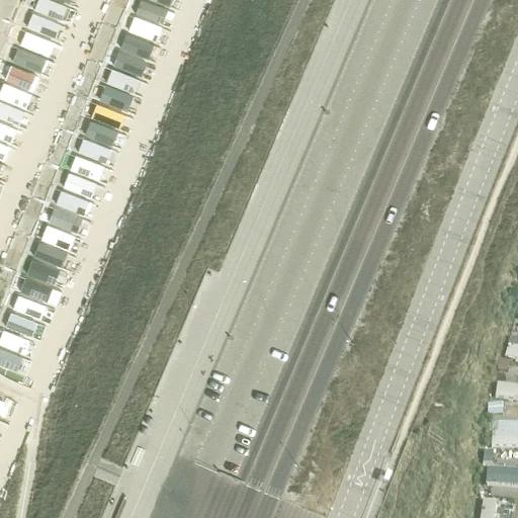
[(91,120),(71,167),(96,178),(102,163),(115,131),(91,120)]
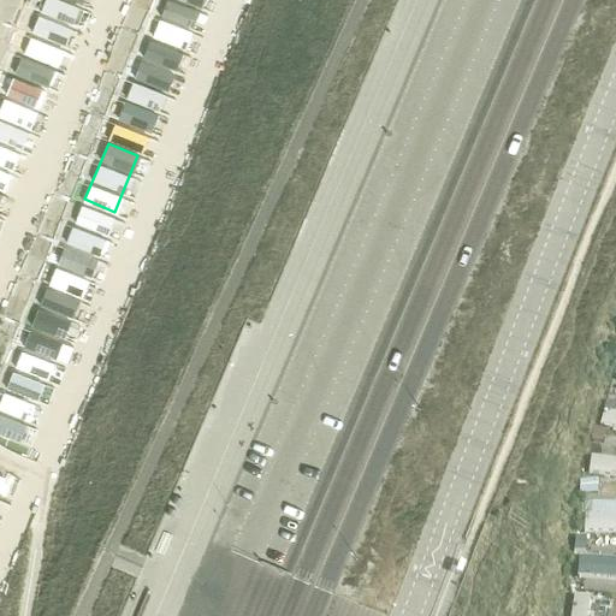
[(30,398),(36,401),(70,321),(40,308),(0,401),(0,433),(19,442),(28,422),(22,420),(30,398)]
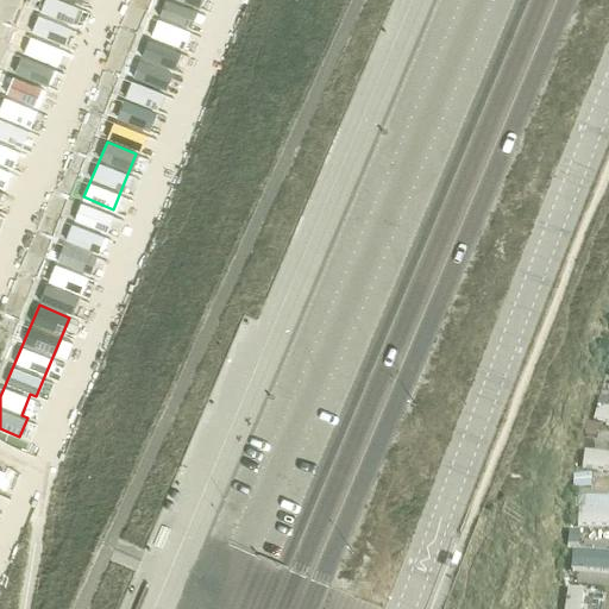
[(594,416),(608,420),(608,395),(600,393),(594,416)]
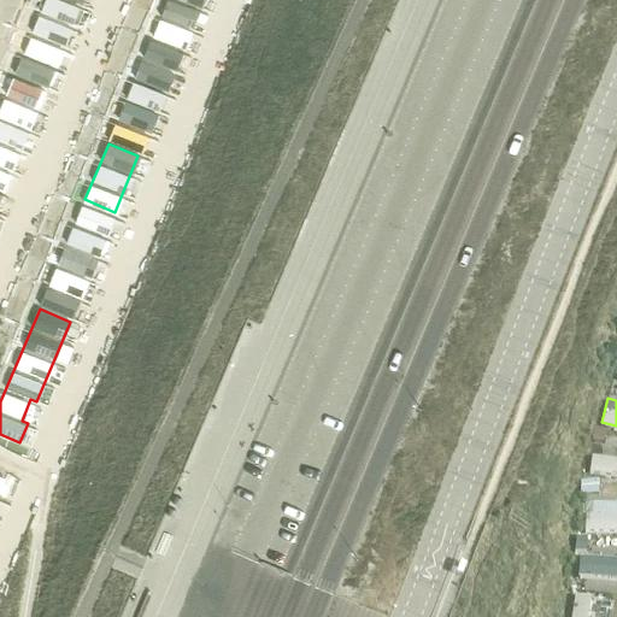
[(594,428),(592,441),(605,444),(607,430),(594,428)]
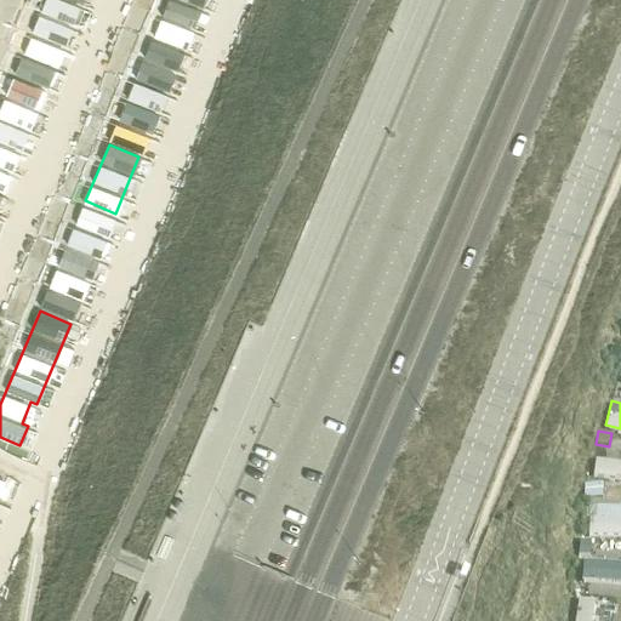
[(620,457),(604,457),(603,478),(620,478),(620,457)]
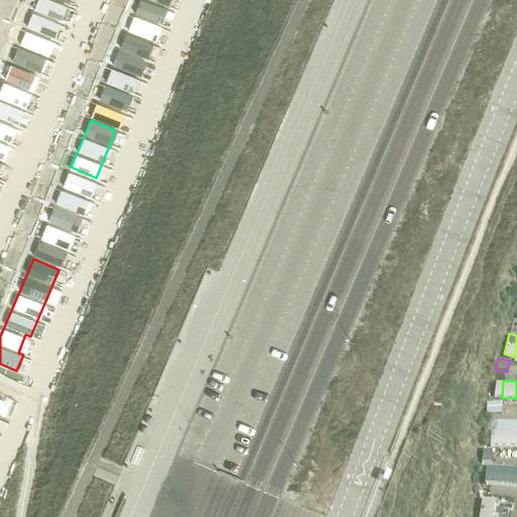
[(486,403),(486,414),(501,415),(501,404),(486,403)]
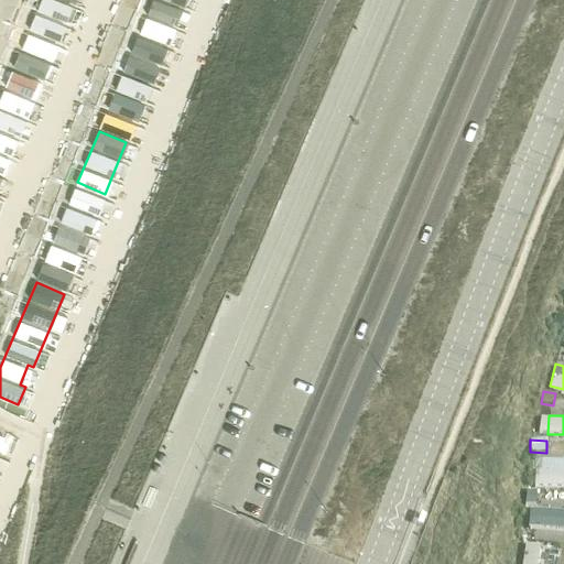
[(563,458),(548,458),(546,485),(563,485),(563,458)]
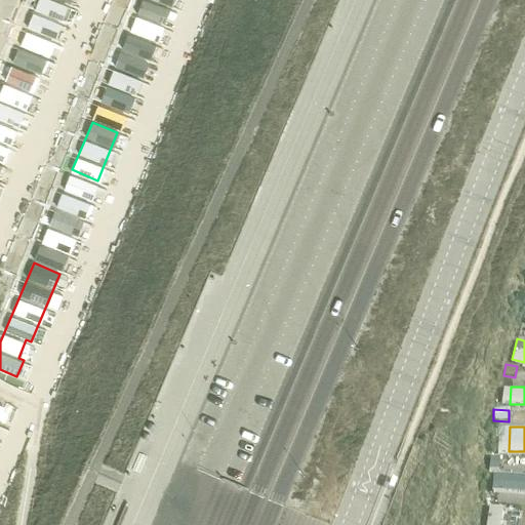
[(490,457),(488,470),(498,471),(499,458),(490,457)]
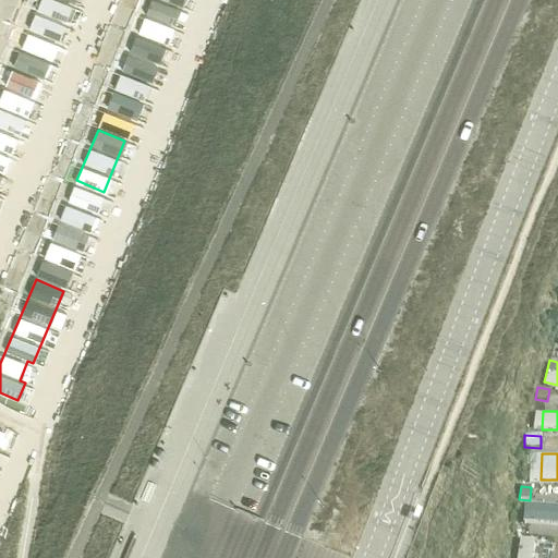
[(557,502),(524,502),(524,522),(557,523),(557,502)]
